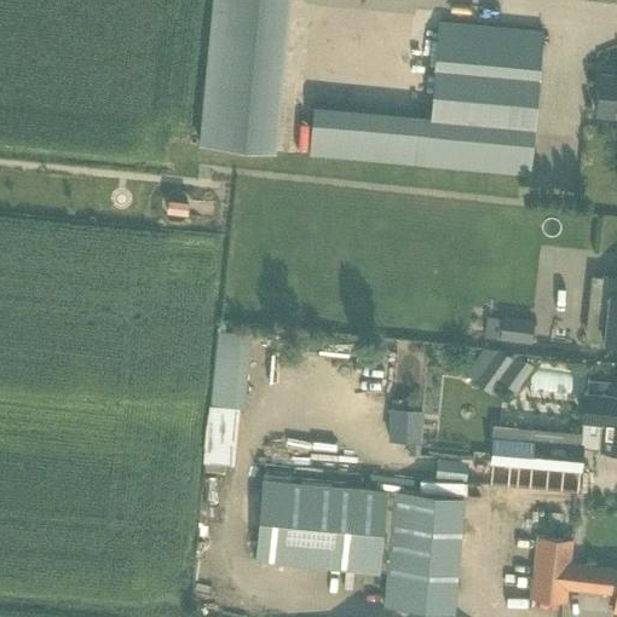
[(289,0),(211,0),(200,142),(276,149),(289,0)]
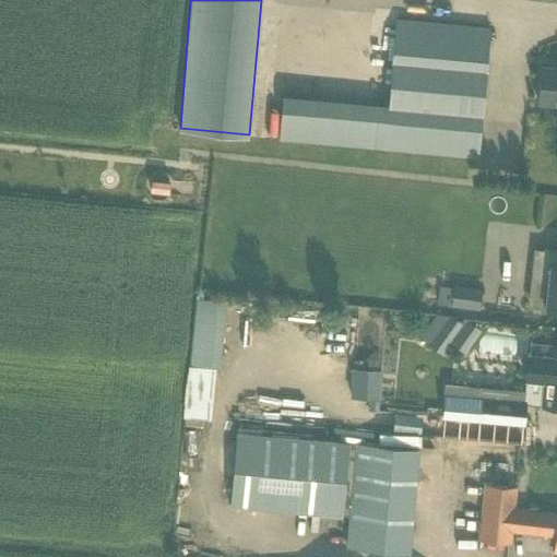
[(279,141),(478,158),(490,28),(399,20),(390,96),(389,103),(283,92),(279,141)]
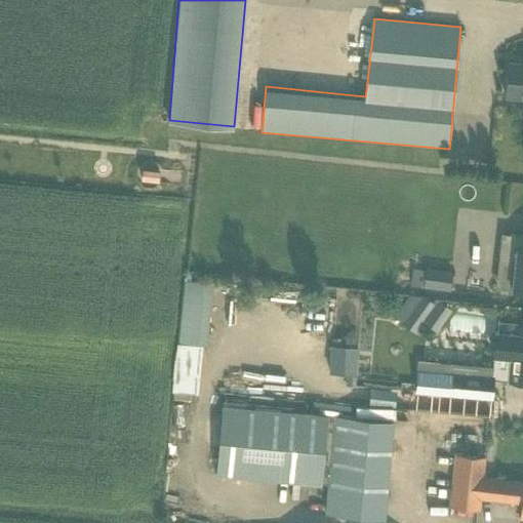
[(505,101),(522,102),(522,65),(509,64),(505,101)]
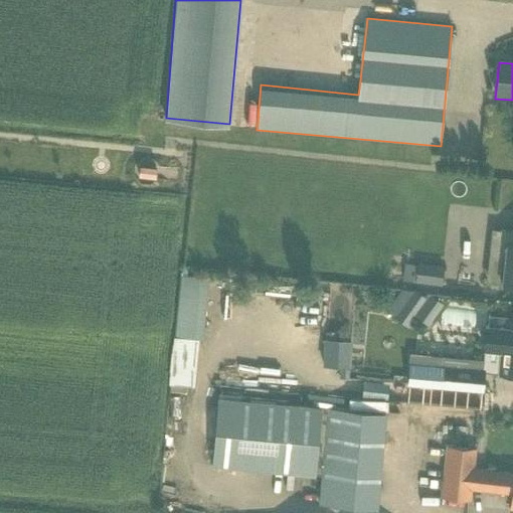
[(142,168),(141,177),(157,179),(158,169),(142,168)]
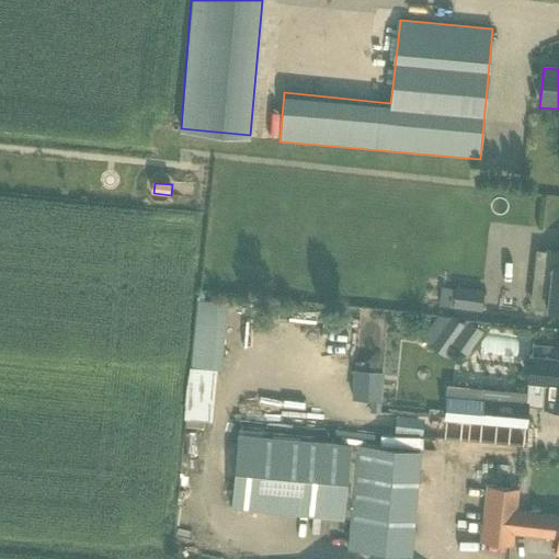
[(558,253),(538,251),(532,310),(558,312),(558,253)]
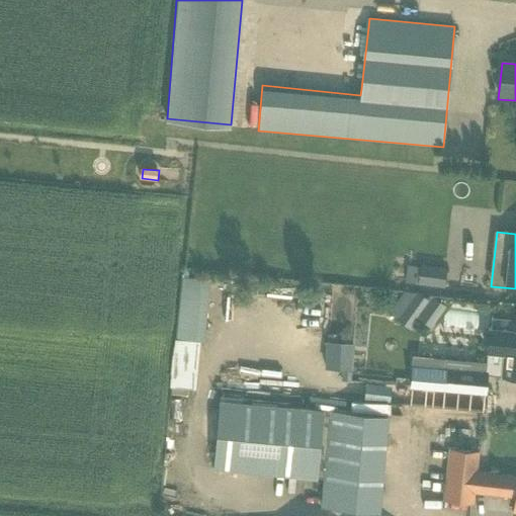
[(410,265),(408,282),(420,284),(422,267),(410,265)]
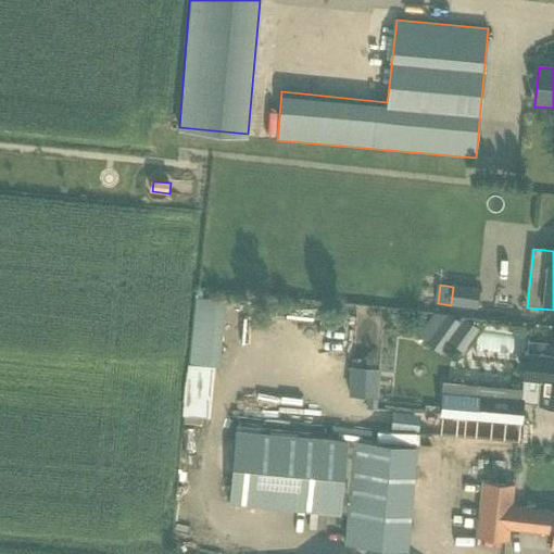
[(480,290),(453,287),(451,305),(478,309),(480,290)]
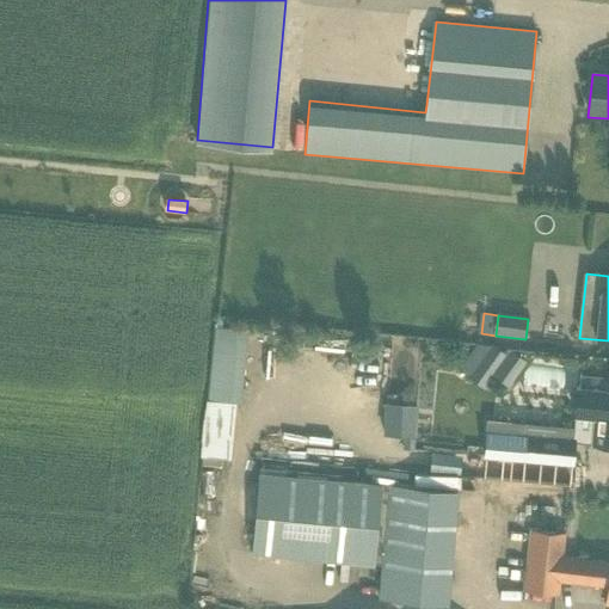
[(248,338),(215,337),(213,404),(247,405),(248,338)]
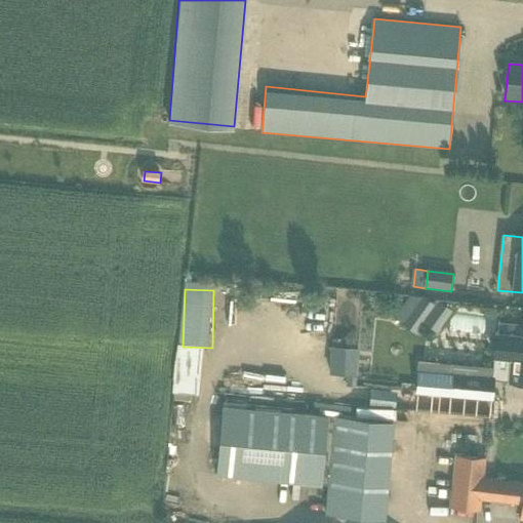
[(440,303),(409,299),(397,317),(418,332),(440,303)]
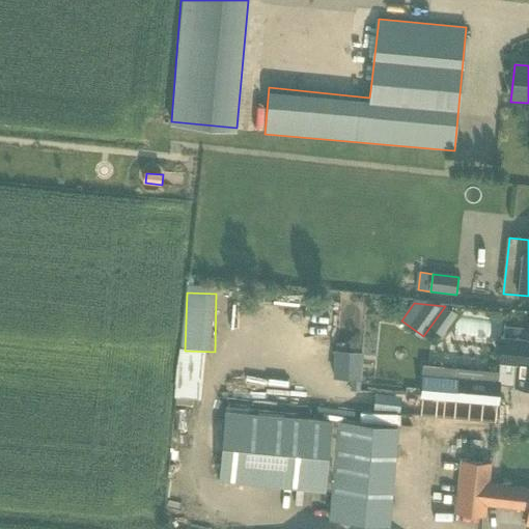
[(528,330),(506,328),(505,339),(503,339),(501,360),(520,362),(517,387),(528,388),(528,330)]
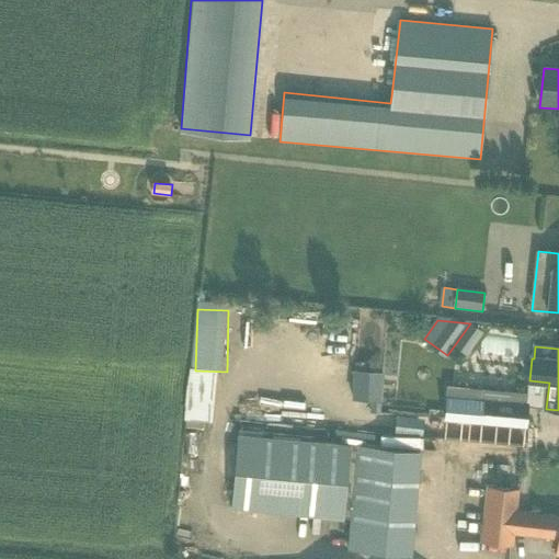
[(356,371),(354,399),(383,401),(385,372),(356,371)]
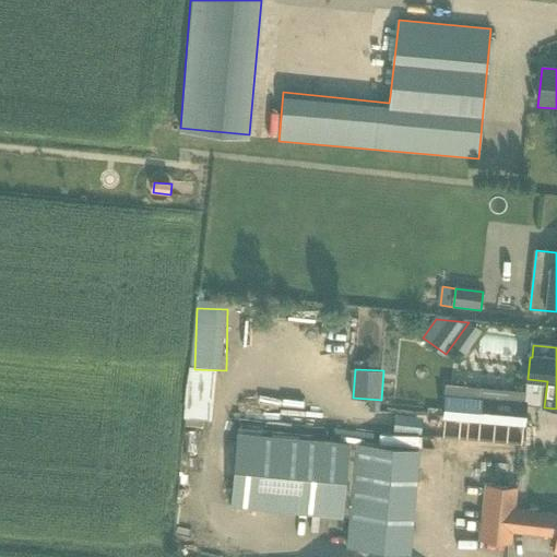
[(446,396),(443,419),(525,427),(528,404),(484,400),(446,396)]
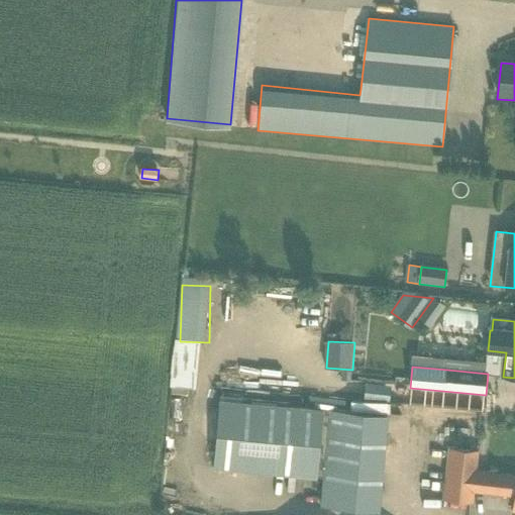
[(410,388),(409,404),(484,410),(486,395),(410,388)]
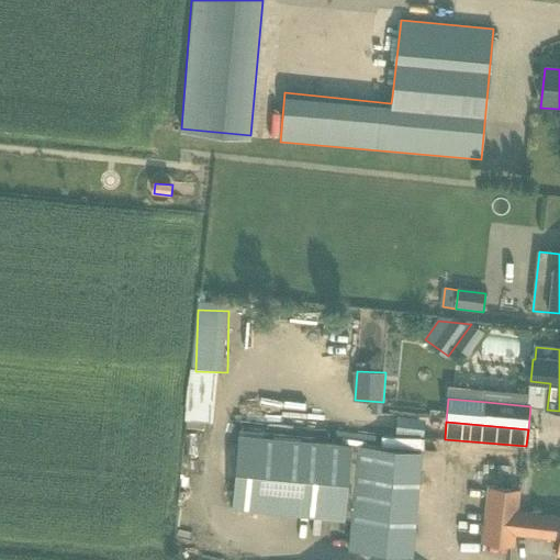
[(401,452),(349,447),(241,436),(233,511),(342,521),(351,522),(348,550),(391,555),(413,557),(423,454),(401,452)]
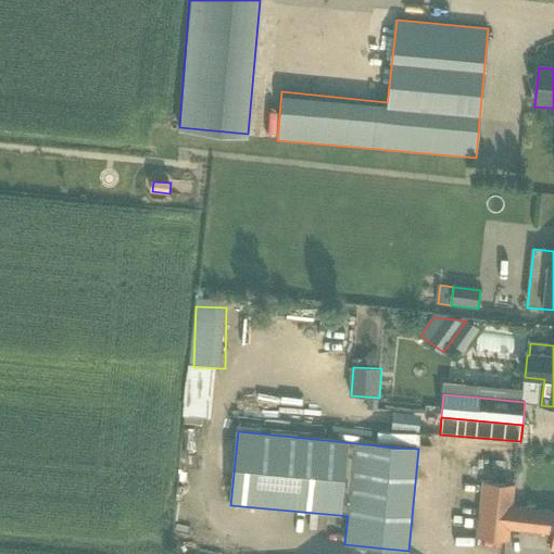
[(486,485),(479,538),(508,541),(510,529),(553,534),(553,543),(552,551),(553,551),(553,512),(512,507),(514,488),(486,485)]
